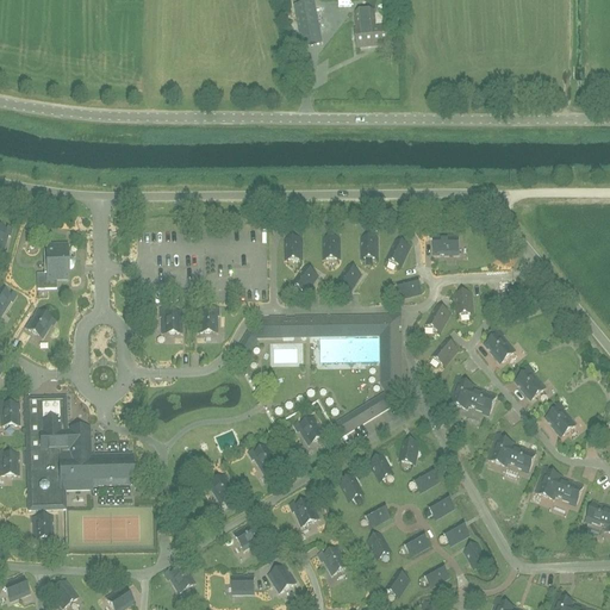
[(319,30),(315,2),(294,7),(302,49),(322,44),(319,30)]
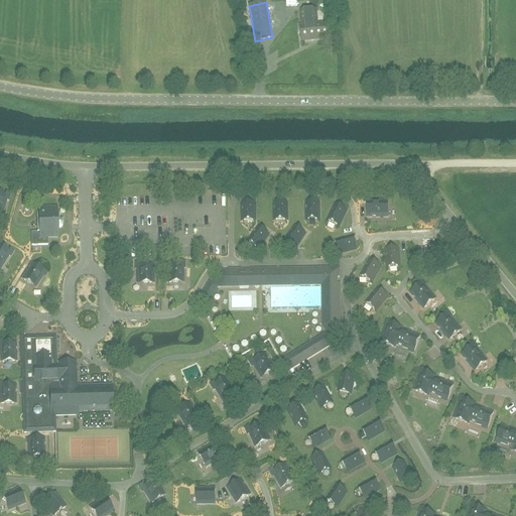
[(287,6),(281,9),(284,15),(290,12),(287,6)]
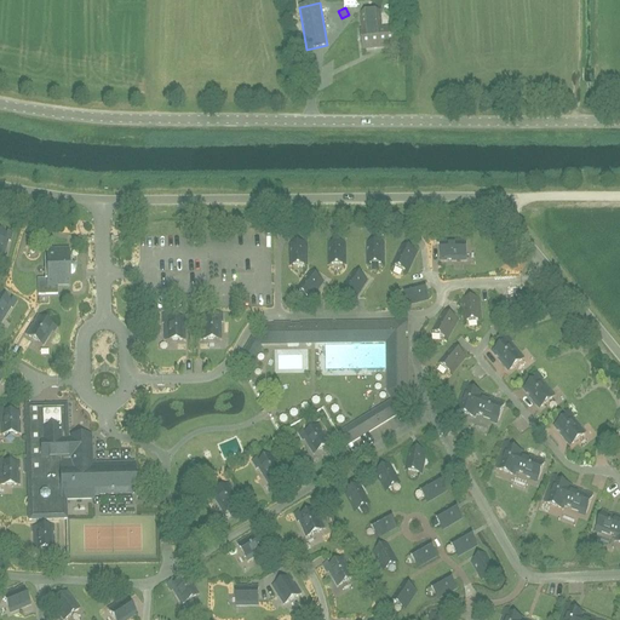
[(361,13),(362,30),(361,30),(362,49),(395,46),(392,27),(379,29),(378,23),(380,23),(379,11),(361,13)]
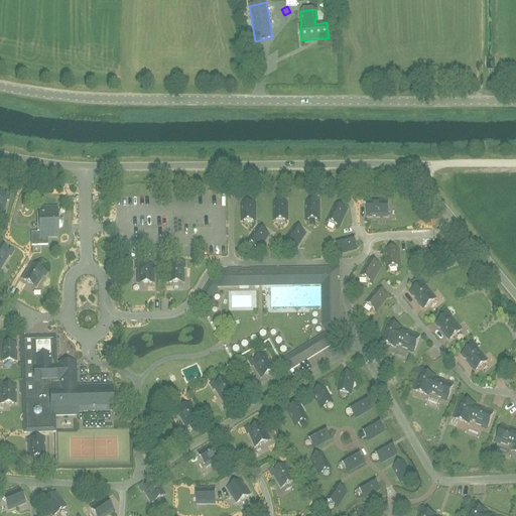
[(0,216),(2,217),(7,201),(9,201),(11,194),(6,191),(6,195),(0,192),(0,216)]
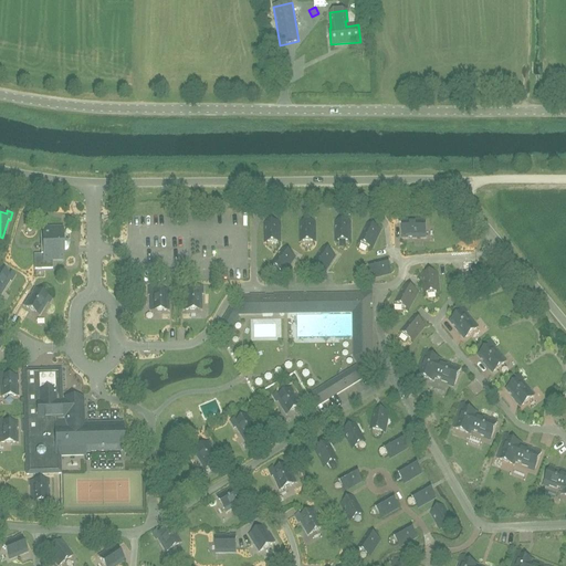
[(407,218),(399,218),(399,223),(402,223),(402,238),(408,238),(408,237),(412,237),(412,238),(425,238),(425,221),(412,221),(412,220),(407,220),(407,218)]
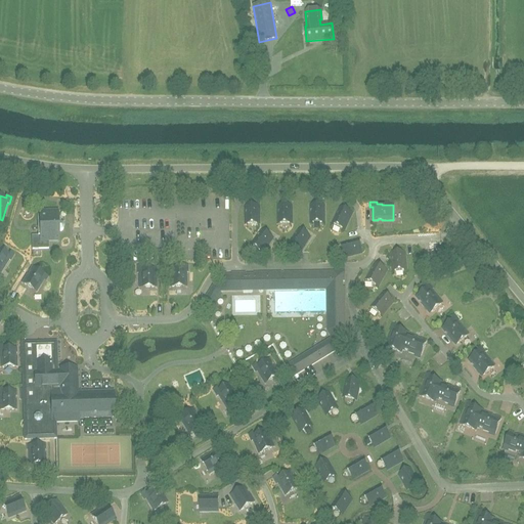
[(324,205),(310,206),(310,223),(324,222),(324,205)]
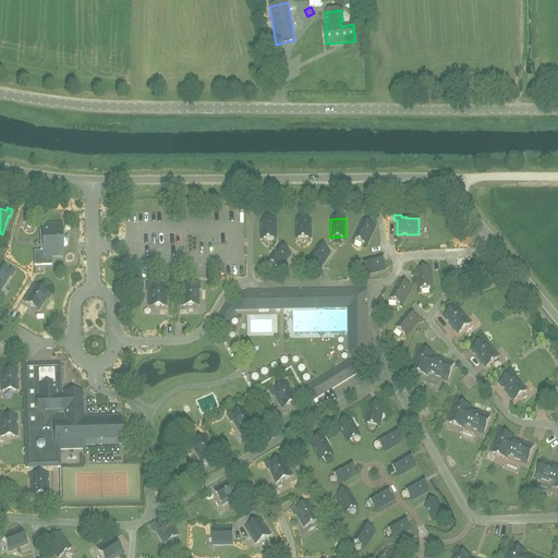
[(261,220),(261,239),(276,239),(276,219),(261,220)]
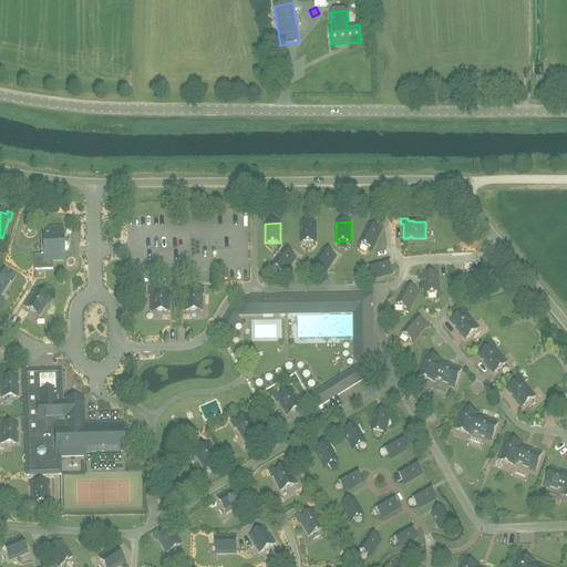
[(300,223),(300,241),(316,241),(316,223),(300,223)]
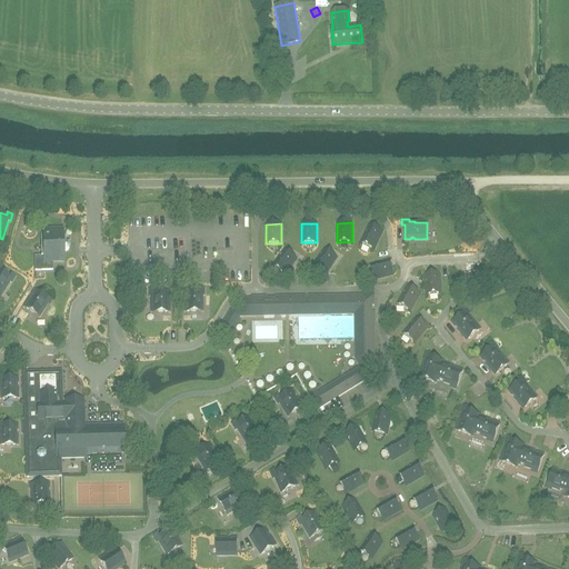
[(368,226),(360,242),(375,249),(382,231),(368,226)]
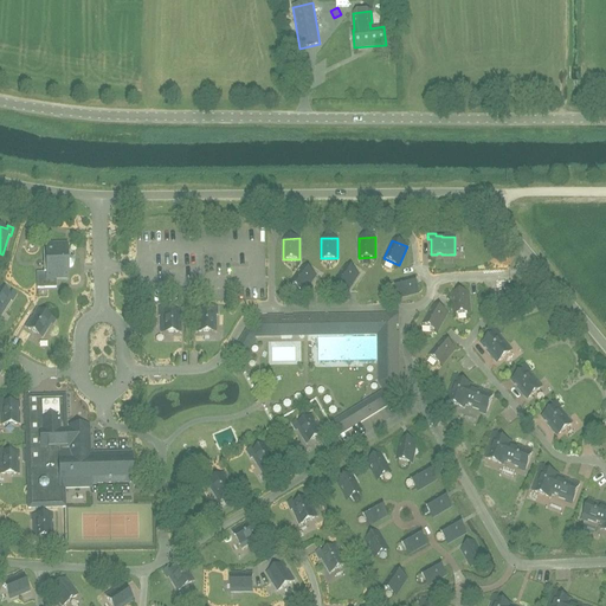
[(37,288),(56,288),(56,278),(66,278),(65,244),(46,245),(46,272),(37,274),(37,288)]
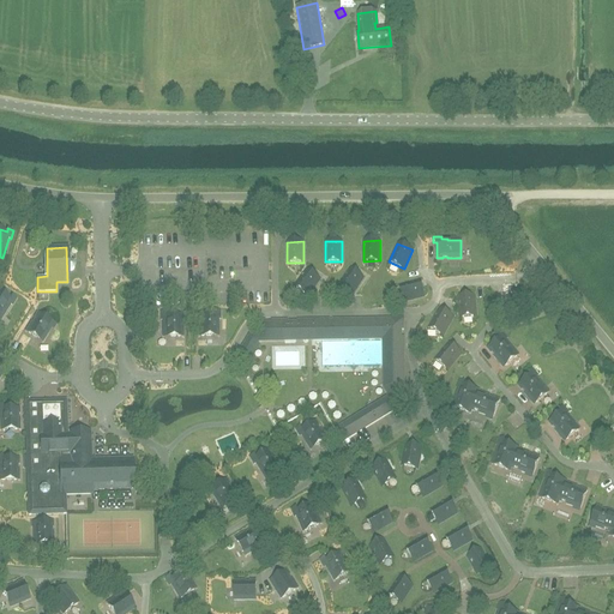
[(306,269),(294,286),(307,295),(319,278),(306,269)]
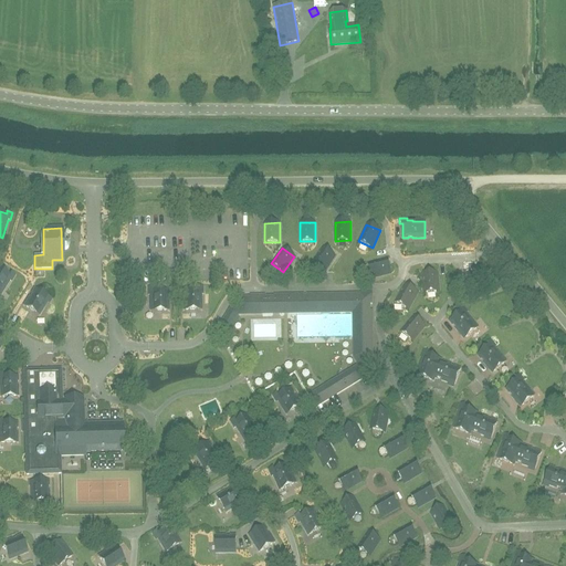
[(322,248),(312,263),(324,271),(335,255),(322,248)]
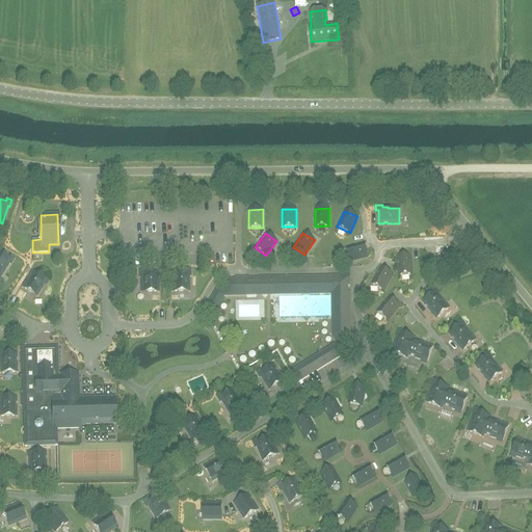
[(364,242),(346,246),(349,261),(367,257),(364,242)]
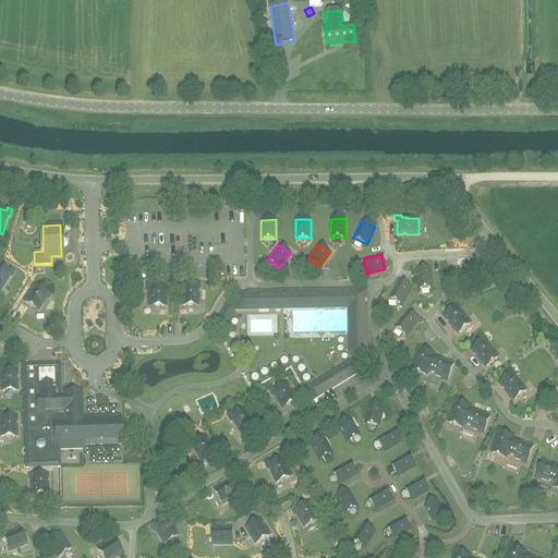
[(9,271),(0,266),(0,289),(5,280),(7,280),(9,276),(11,277),(15,270),(11,268),(9,271)]
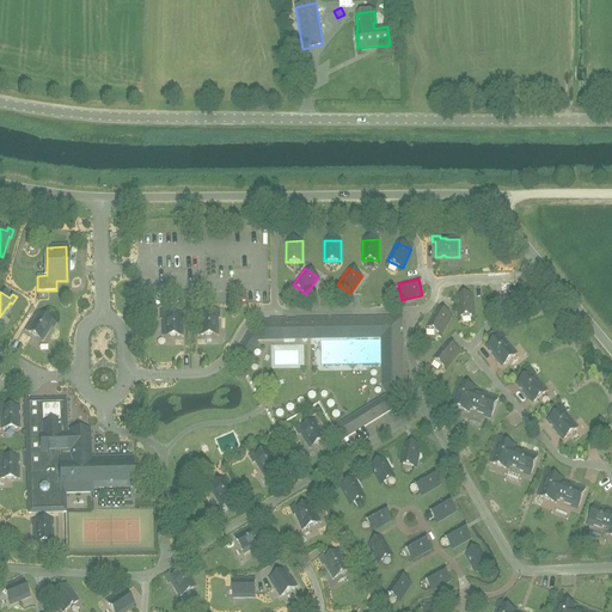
[(472,294),(457,297),(458,317),(475,316),(472,294)]
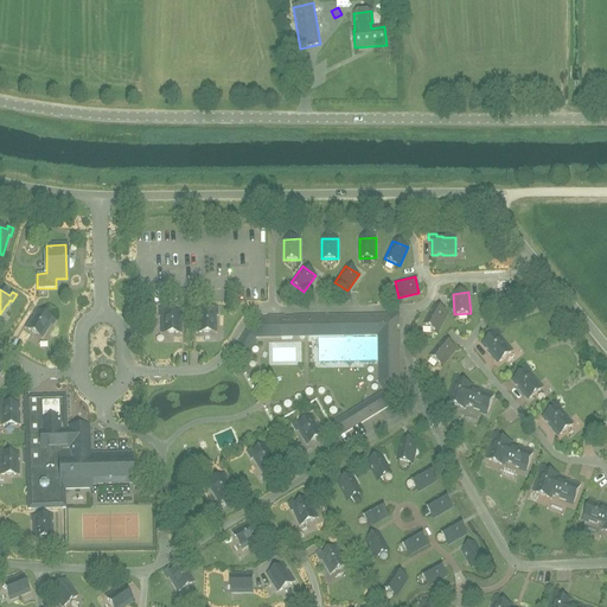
[(413,296),(414,302),(425,299),(423,293),(413,296)]
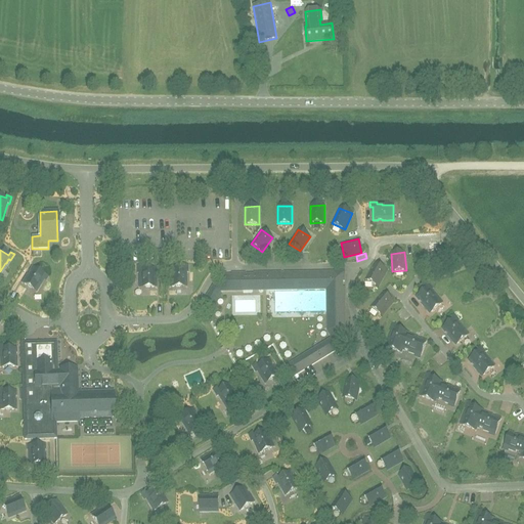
[(374,264),(365,279),(378,286),(386,270),(374,264)]
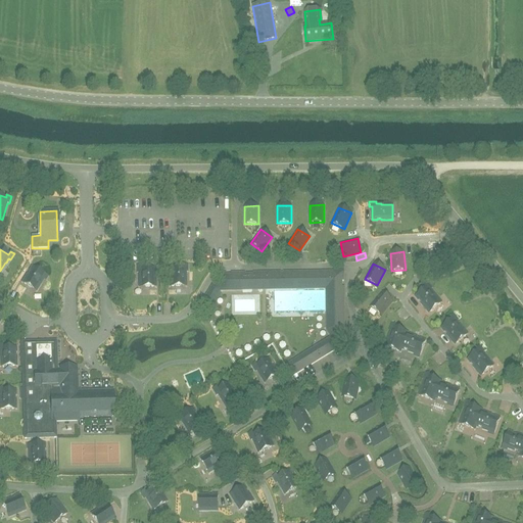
[(144,286),(154,286),(154,277),(154,273),(154,269),(141,269),(141,265),(136,265),(137,272),(139,272),(139,278),(140,278),(140,282),(144,282),(144,286)]
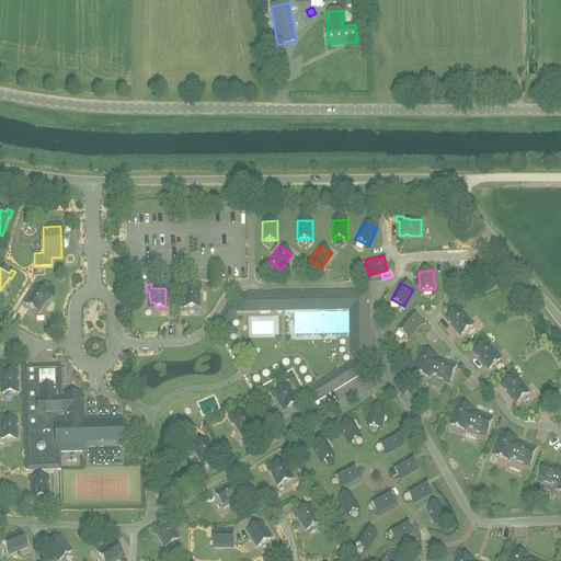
[(199,292),(202,292),(202,284),(191,284),(192,287),(182,288),(182,293),(183,293),(183,297),(182,297),(182,307),(194,307),(194,301),(198,301),(198,297),(199,297),(199,292)]
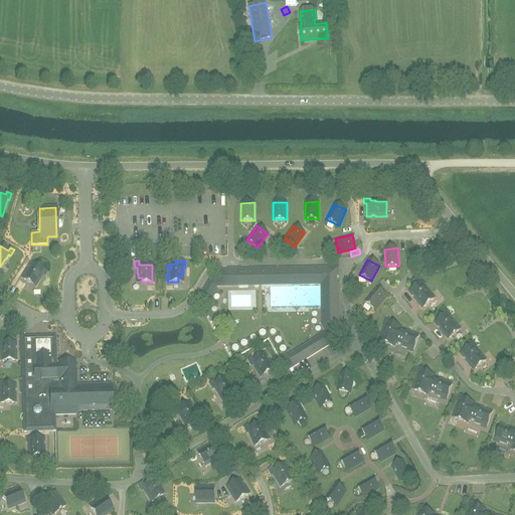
[(28,271),(27,271),(22,279),(32,284),(34,280),(37,282),(39,279),(40,279),(43,275),(42,274),(44,271),(32,264),(29,268),(30,268),(28,271)]
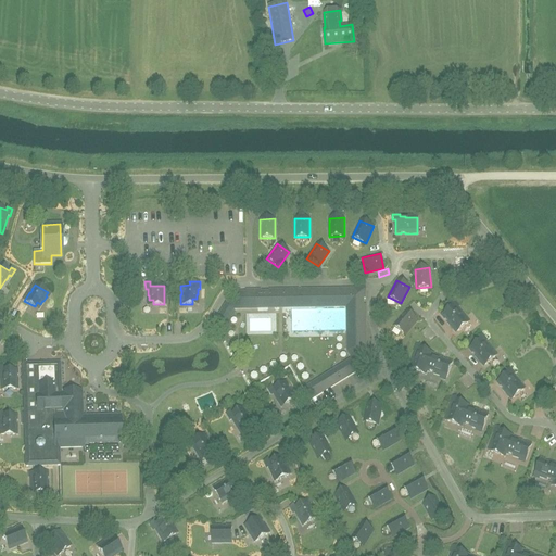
[(449,323),(456,332),(468,321),(460,313),(460,312),(457,307),(459,306),(454,301),(451,304),(453,306),(442,315),(445,319),(446,319),(449,321),(449,323)]
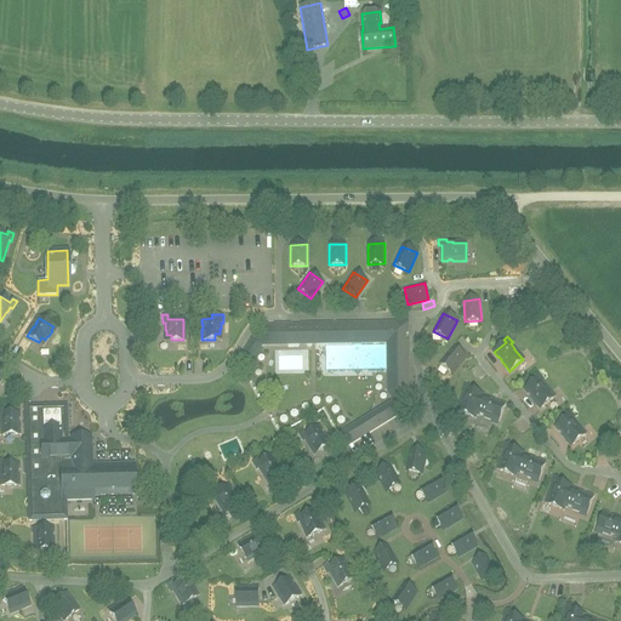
[(453,347),(440,363),(453,374),(466,358),(453,347)]
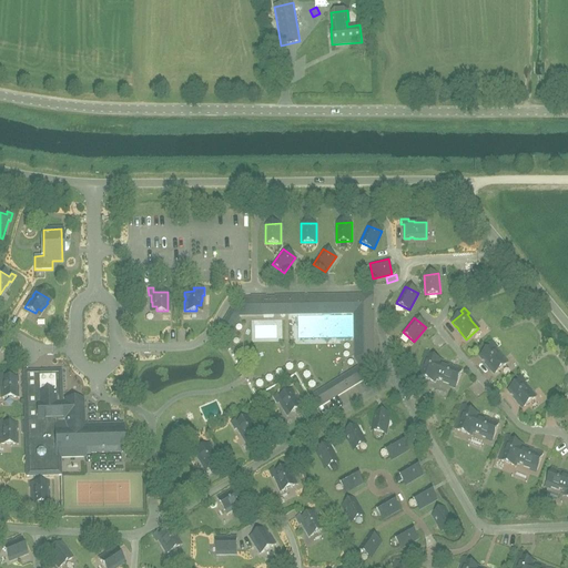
[(486,364),(494,374),(507,363),(498,353),(499,353),(496,348),(497,347),(493,342),(488,344),(492,347),(480,356),(484,361),(484,359),(487,363),(486,364)]
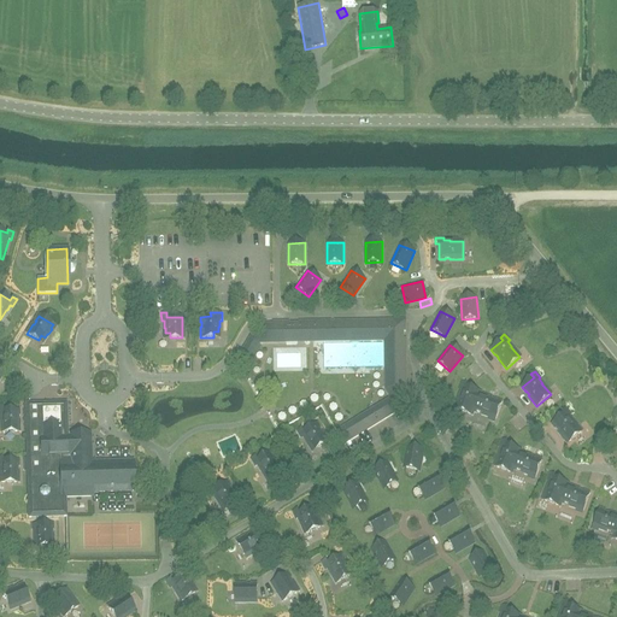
[(495,421),(503,399),(497,397),(497,398),(493,397),(493,395),(482,392),(483,391),(466,385),(468,381),(462,380),(459,388),(460,389),(453,407),(474,415),(475,412),(476,412),(477,411),(481,412),(481,415),(488,417),(488,418),(495,421)]
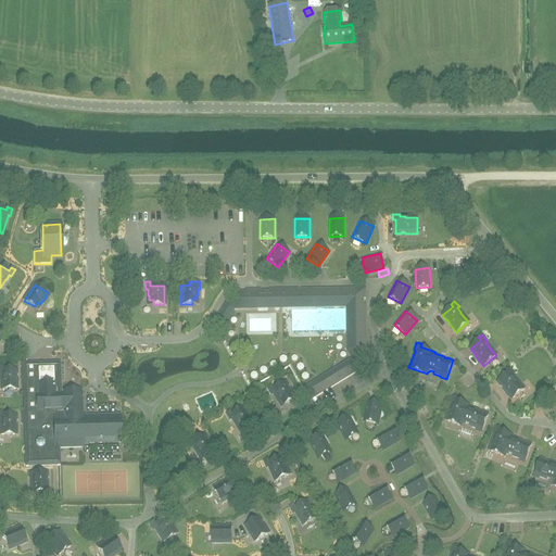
[(24,364),(23,364),(25,413),(25,425),(26,466),(52,466),(57,466),(60,466),(60,464),(59,446),(60,446),(79,446),(80,446),(80,442),(81,442),(85,442),(119,441),(119,439),(119,419),(81,420),(81,416),(80,392),(63,393),(63,395),(54,395),(54,389),(61,389),(60,363),(35,364),(24,364)]
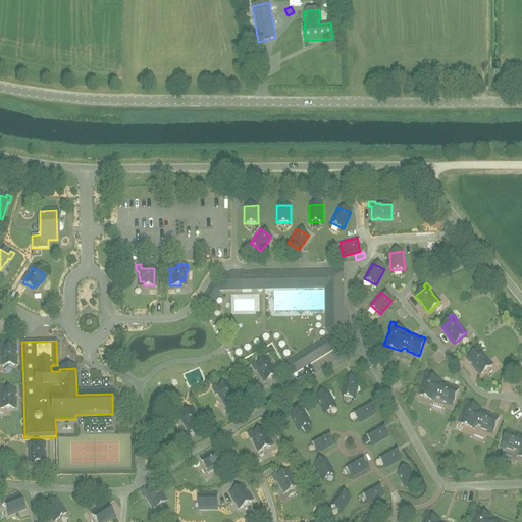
[(473,365),(480,374),(491,365),(484,356),(484,355),(481,352),(483,351),(478,345),(475,348),(477,351),(467,359),(470,363),(471,362),(473,365)]
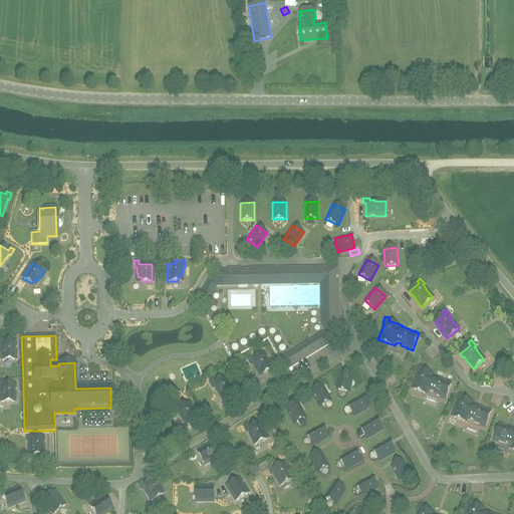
[(15,342),(0,342),(1,345),(0,345),(0,356),(0,359),(16,359),(15,350),(15,346),(15,342)]
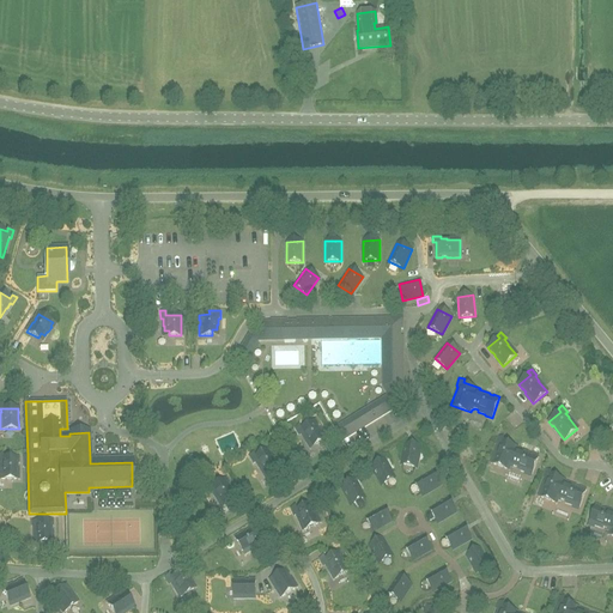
[(317,426),(315,422),(299,430),(302,434),(301,435),(304,439),(305,439),(308,443),(311,441),(315,445),(326,438),(320,430),(317,426)]
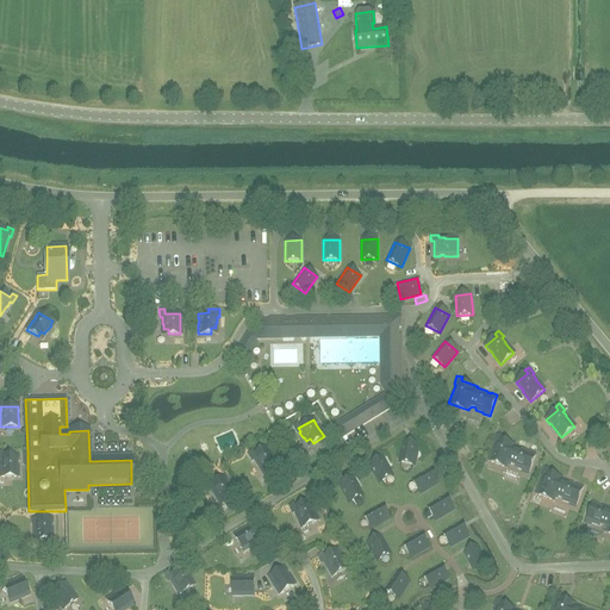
[(496,434),(492,442),(495,443),(487,462),(508,470),(509,466),(510,467),(511,465),(515,466),(515,468),(522,472),(522,473),(528,475),(536,454),(530,452),(529,453),(526,452),(527,450),(516,446),(500,440),(502,436),(496,434)]
